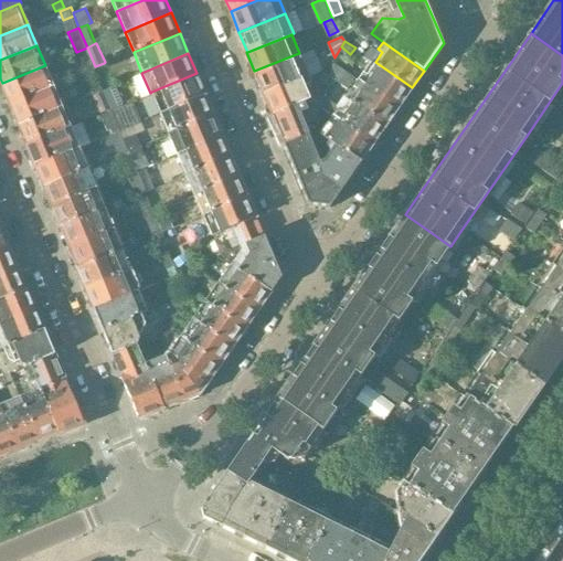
[(263,91),(308,72),(306,65),(301,66),(296,54),(254,71),(255,73),(256,73),(263,91)]
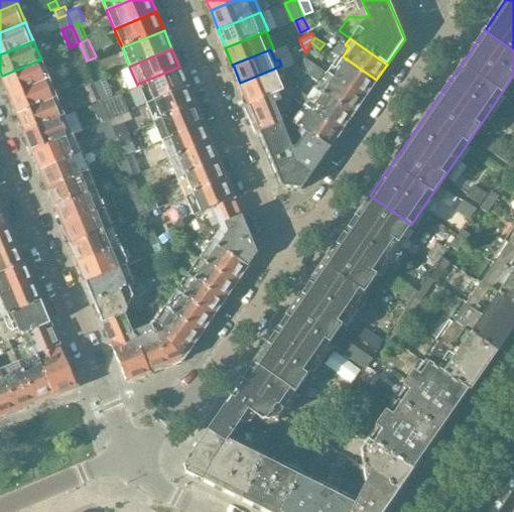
[(376,80),(343,56),(336,67),(332,64),(328,70),(365,96),(376,80)]
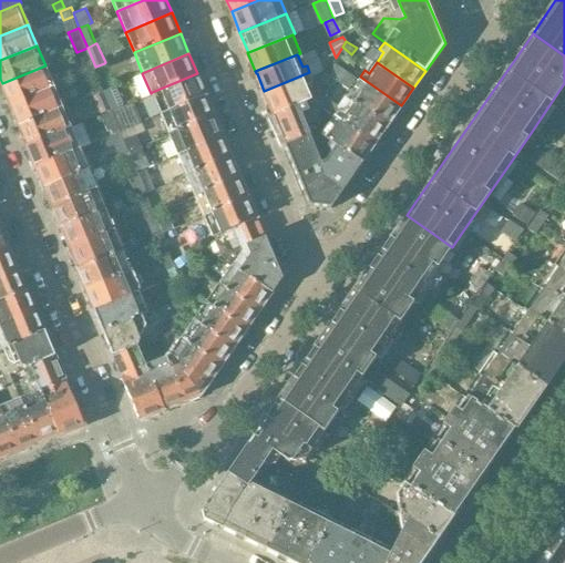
[(113,85),(104,63),(95,67),(104,89),(113,85)]
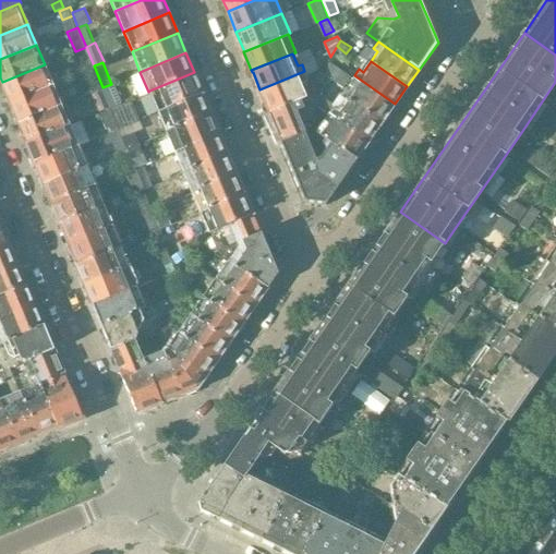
[(53,85),(45,64),(2,82),(10,103),(53,85)]
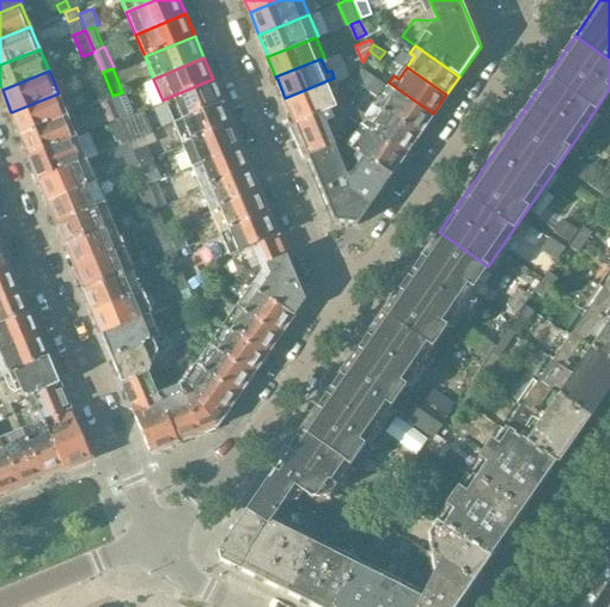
[(352,75),(349,83),(359,86),(361,73),(352,75)]
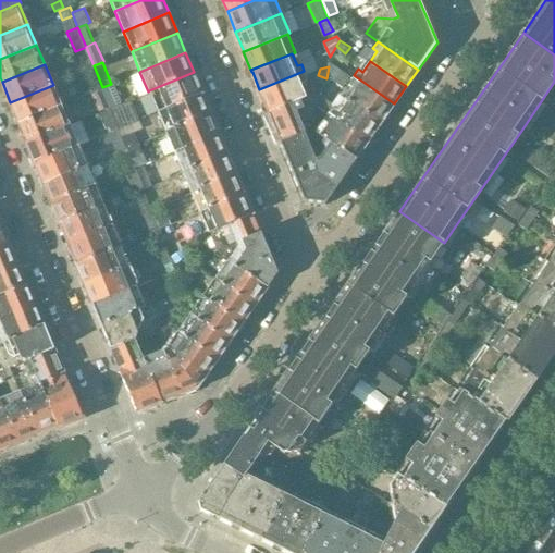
[(306,95),(300,82),(307,78),(304,71),(259,89),(268,110),(300,98),(306,95)]
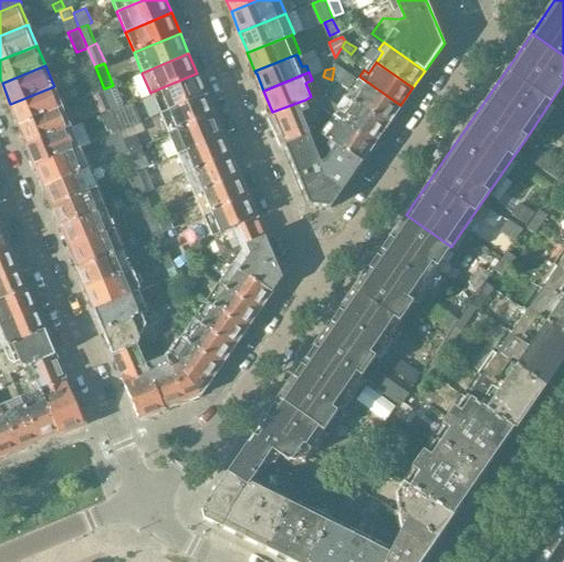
[(207,93),(198,73),(197,73),(152,92),(160,113),(207,93)]
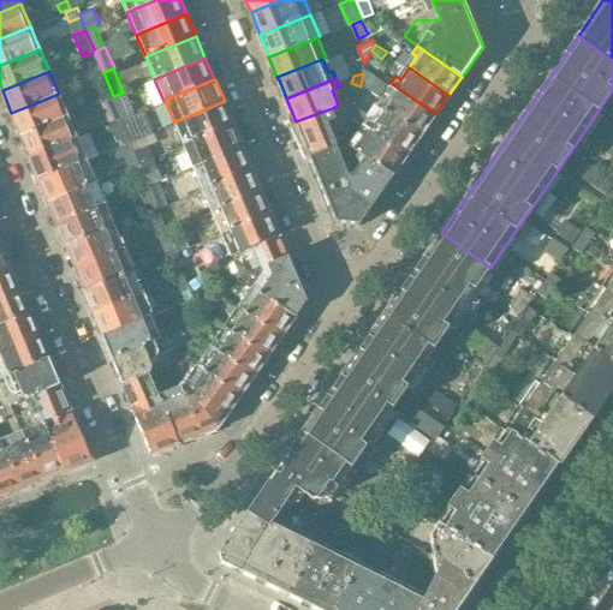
[(435,114),(391,83),(385,91),(390,95),(381,106),(422,135),(435,114)]
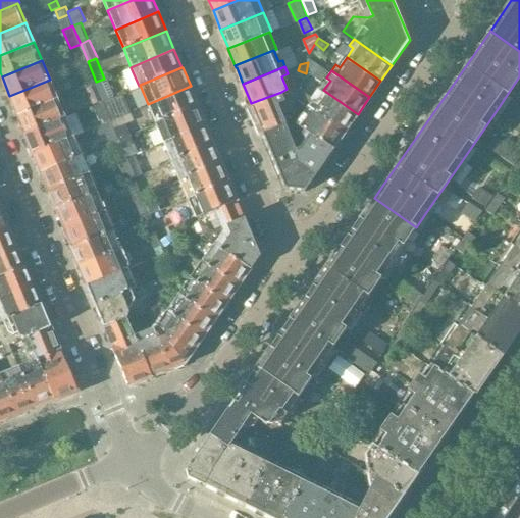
[(106,78),(104,79),(96,82),(104,100),(114,96),(106,78)]
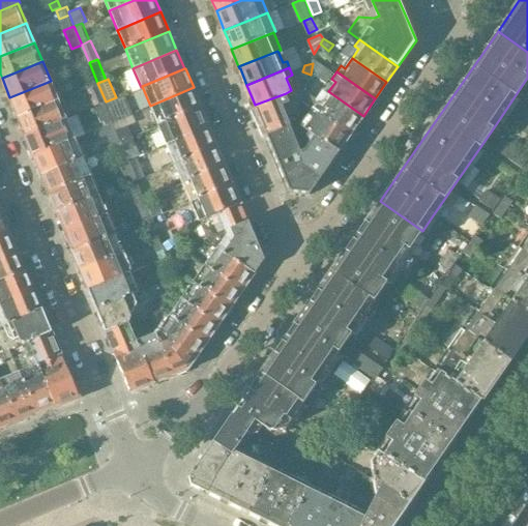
[(58,99),(51,81),(9,97),(18,116),(58,99)]
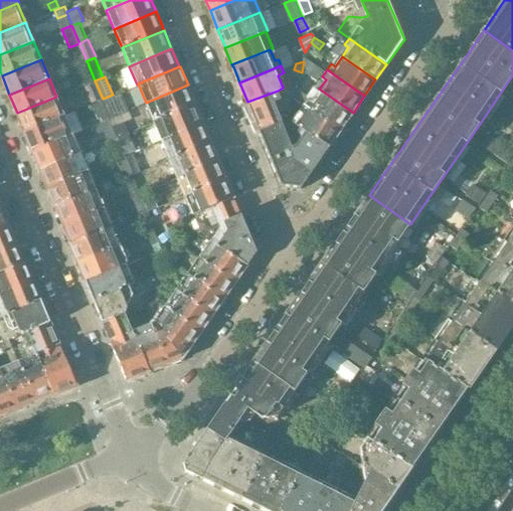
[(103,99),(95,80),(94,80),(94,81),(86,86),(94,103),(103,99)]
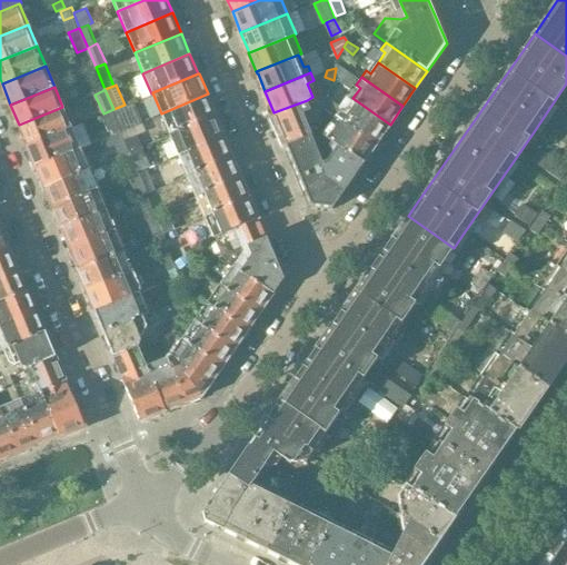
[(216,114),(208,93),(161,114),(169,134),(216,114)]
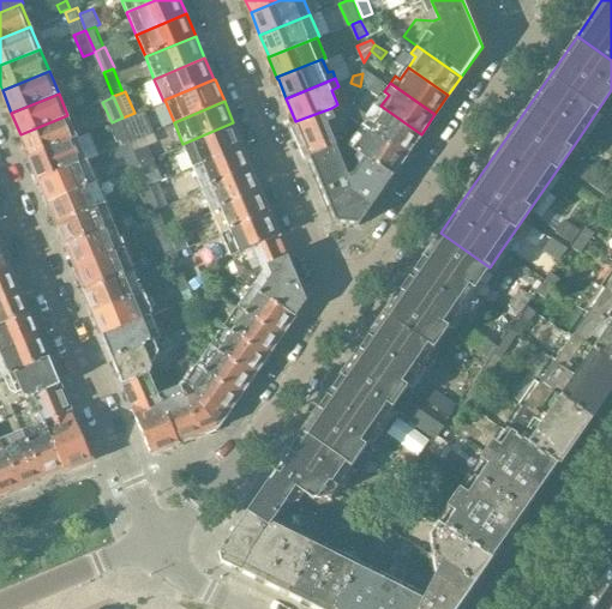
[(421,134),(381,106),(373,116),(369,113),(364,120),(408,151),(421,134)]
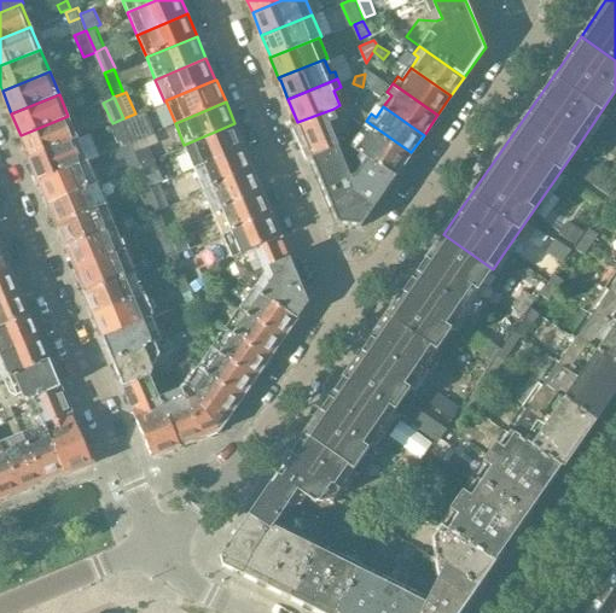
[(340,144),(330,121),(337,117),(333,109),(297,122),(312,156),(340,144)]
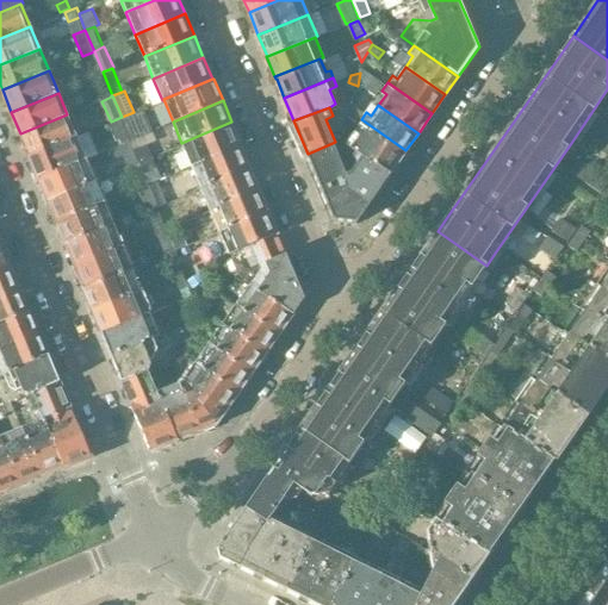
[(136,111),(134,112),(122,117),(130,139),(146,132),(136,111)]
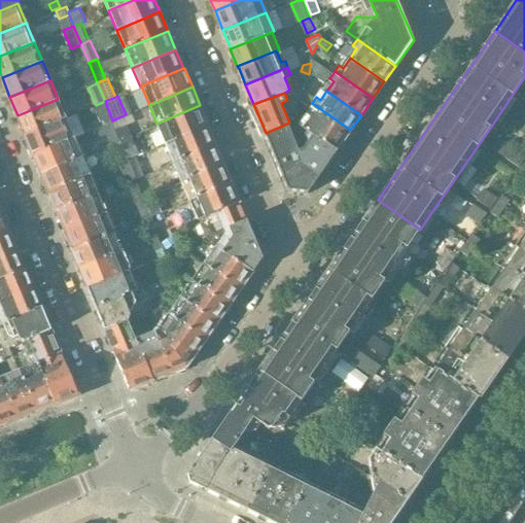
[(66,117),(58,99),(18,115),(25,134),(66,117)]
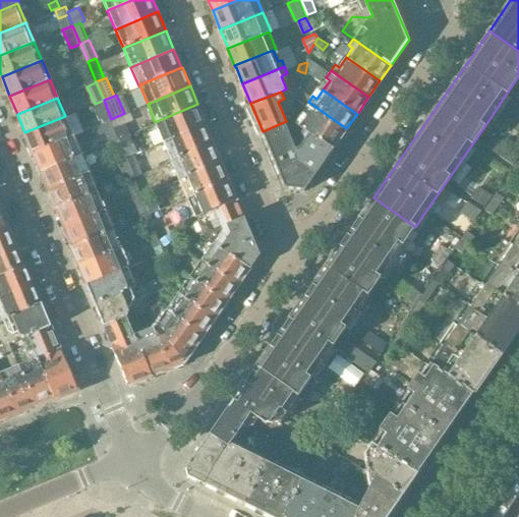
[(111,119),(104,100),(95,104),(100,118),(103,117),(105,121),(111,119)]
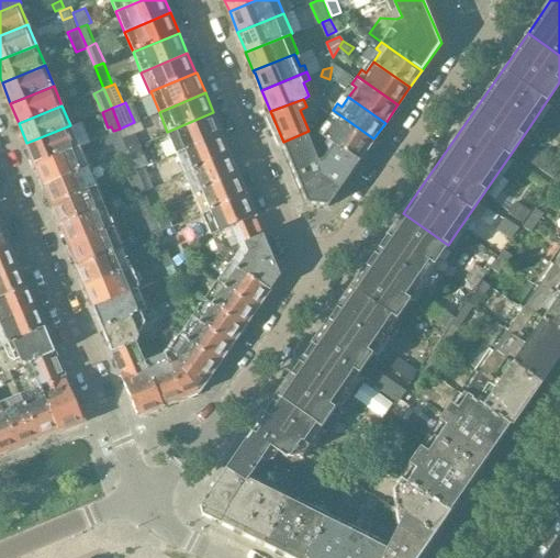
[(373,138),(333,110),(327,118),(332,121),(323,134),(328,137),(359,159),(373,138)]
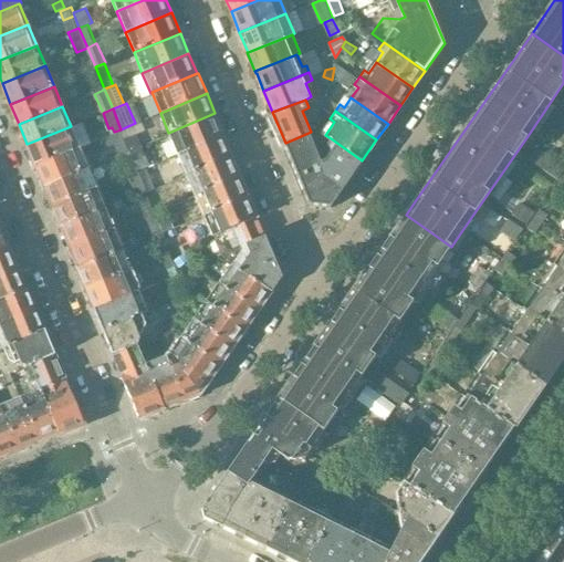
[(223,133),(215,113),(168,133),(177,152),(223,133)]
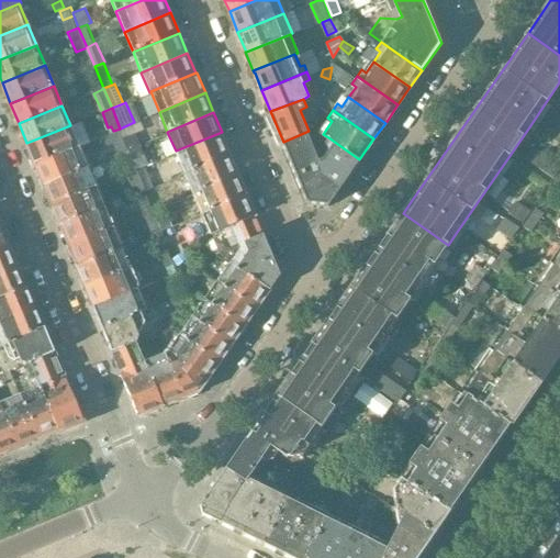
[(70,125),(26,143),(35,165),(35,164),(79,146),(70,125)]
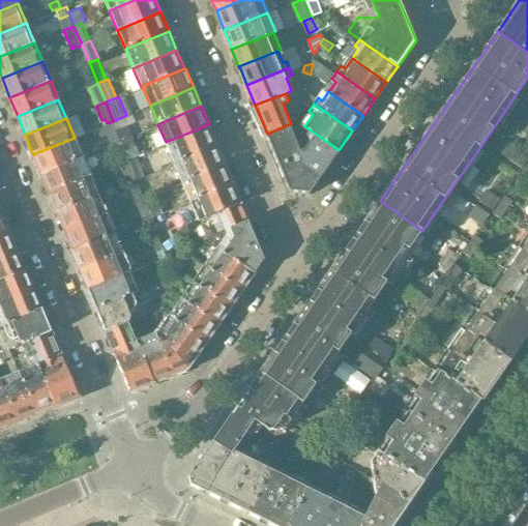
[(117,130),(113,121),(107,123),(94,128),(97,138),(107,134),(112,144),(114,143),(121,140),(117,130)]
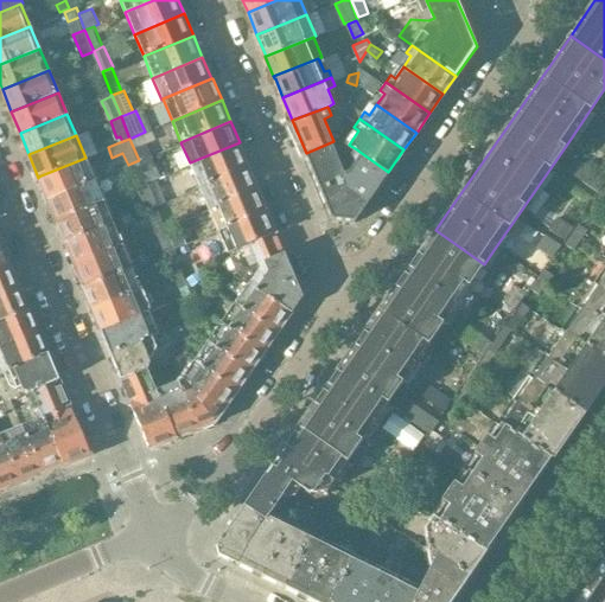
[(373,196),(350,179),(346,171),(333,141),(306,153),(305,153),(332,218),(356,221),(373,196)]
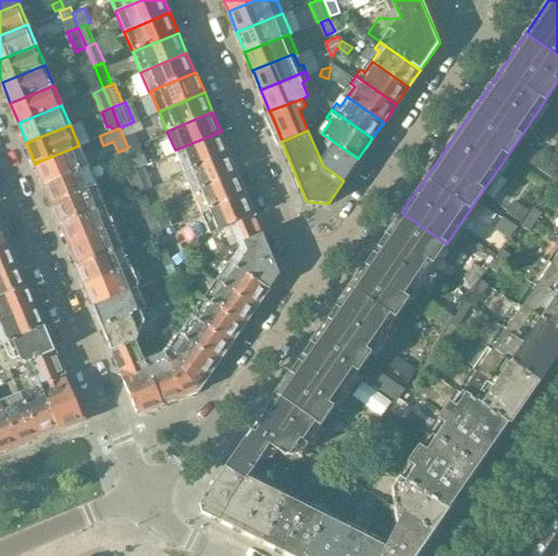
[(230,152),(221,131),(175,150),(184,171),(230,152)]
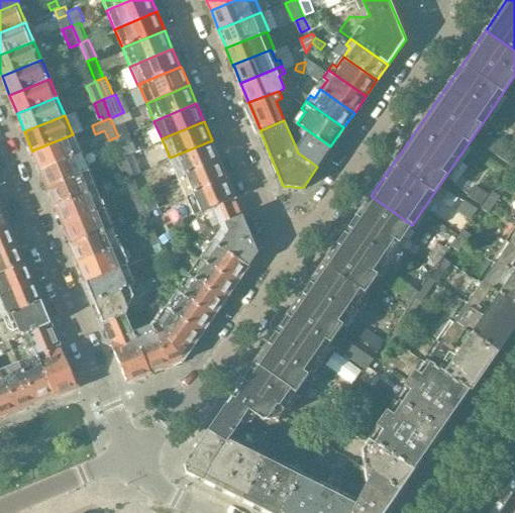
[(126,122),(114,127),(118,136),(119,135),(119,136),(130,132),(126,122)]
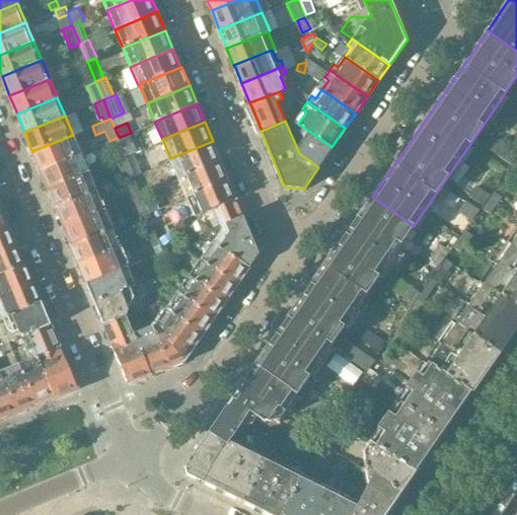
[(333,147),(331,147),(303,127),(302,130),(304,136),(301,144),(296,146),(299,153),(318,167),(333,147)]
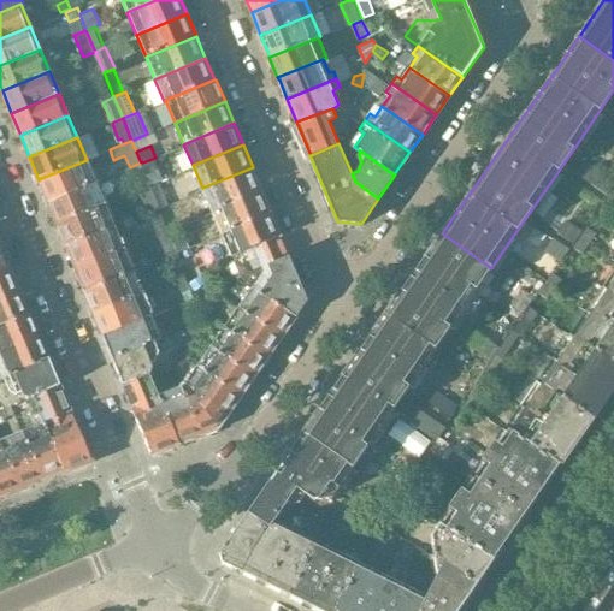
[(155,158),(142,162),(151,184),(160,181),(164,178),(155,158)]
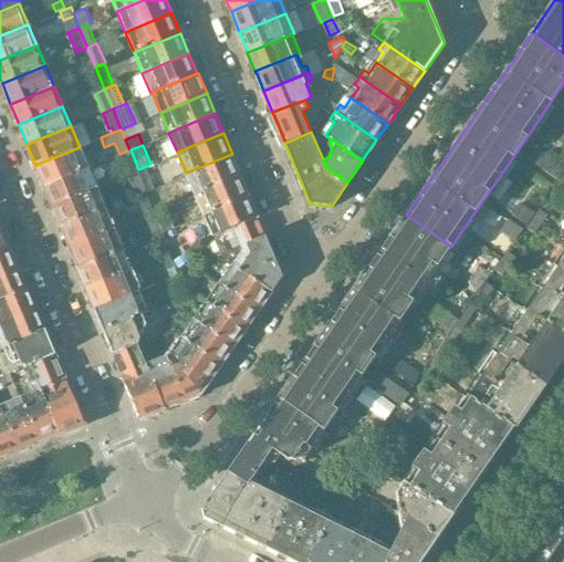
[(563,165),(538,146),(530,157),(559,177),(563,169),(563,165)]
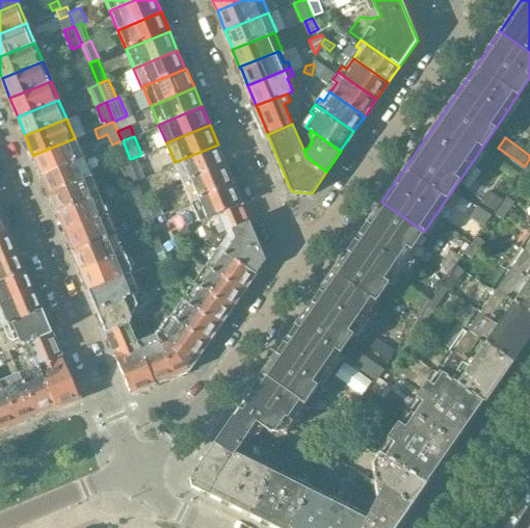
[(84,156),(77,138),(75,138),(33,155),(42,174),(84,156)]
